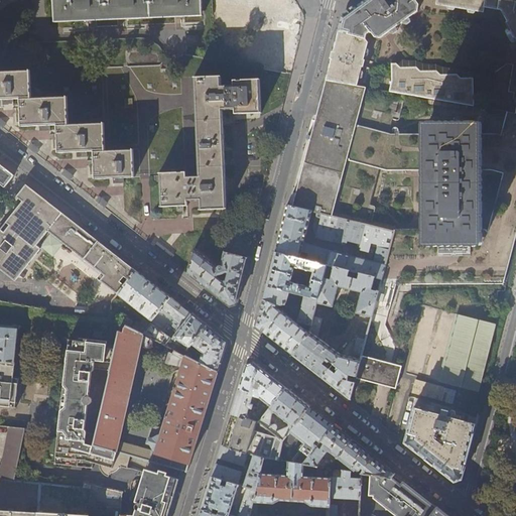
[(201,12),(200,0),(55,0),(57,18),(201,12)]
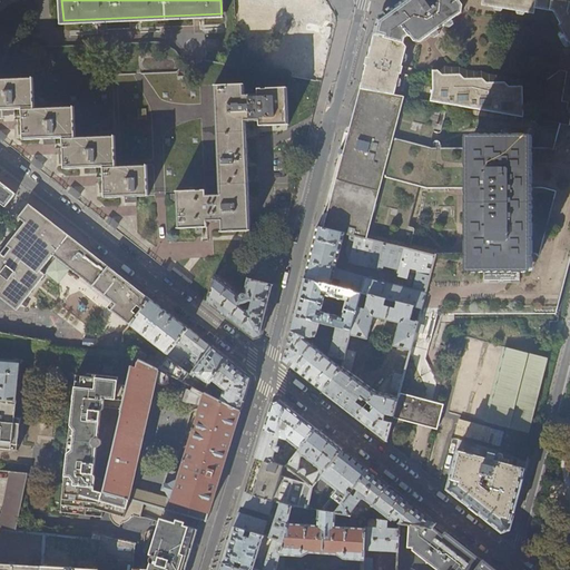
[(234,0),(233,12),(301,22),(293,72),(308,75),(310,68),(324,70),(333,19),(324,18),(325,7),(314,5),(314,0),(234,0)]
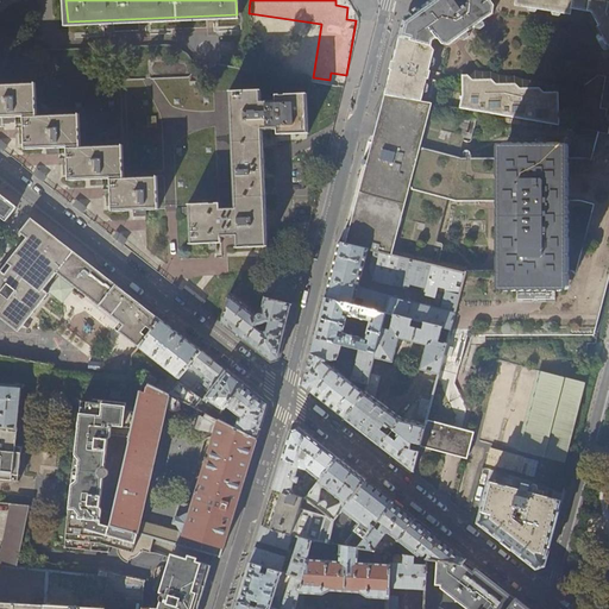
[(608,0),(432,0),(418,10),(403,20),(400,37),(384,95),(421,101),(434,51),(432,48),(433,42),(438,38),(443,45),(449,46),(494,13),(494,6),(489,0),(515,0),(515,5),(571,14),(571,8),(591,12),(598,26),(596,27),(607,48),(608,45),(608,0)]
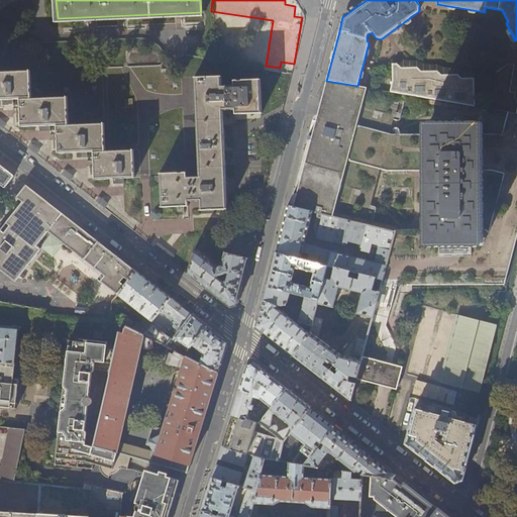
[(339,31),(342,17),(354,8),(353,6),(340,15),(336,30),(339,31)]
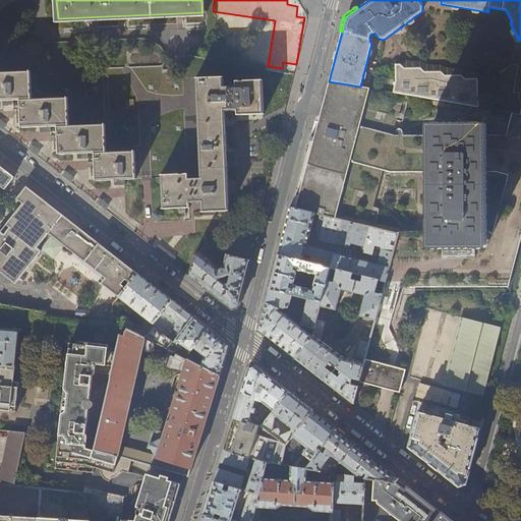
[(476,99),(475,78),(464,78),(460,74),(444,75),(439,71),(422,72),(418,68),(402,68),(398,64),(393,64),(393,80),(390,92),(402,94),(476,107),(477,102),(476,99)]
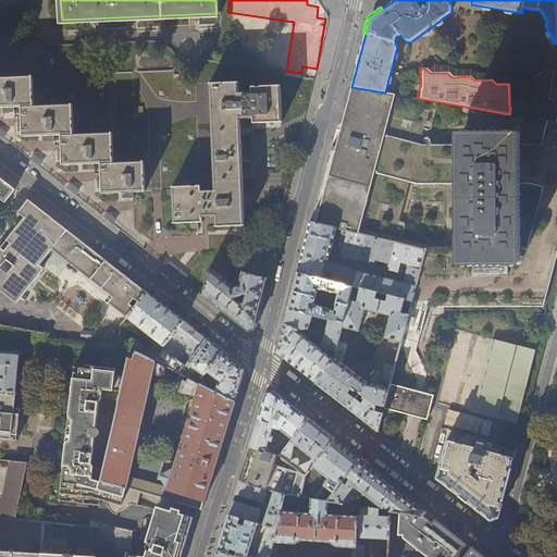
[(145,193),(144,163),(114,164),(113,133),(75,134),(74,103),(35,106),(34,75),(0,76),(0,107),(3,107),(15,107),(23,107),(24,137),(44,136),(54,136),(62,135),(63,165),(83,164),(95,164),(102,163),(103,194),(122,194),(133,193),(145,193)]
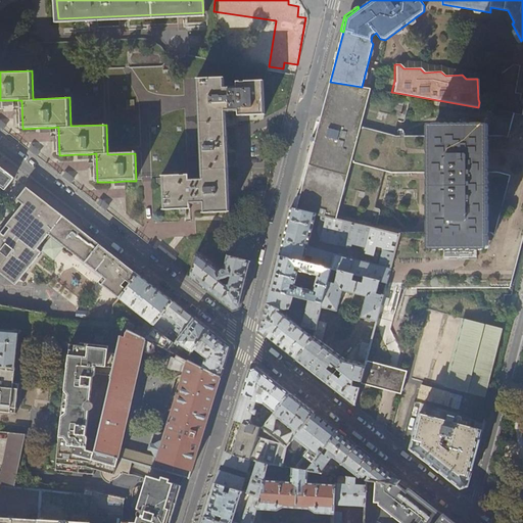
[(206,202),(206,215),(231,214),(227,109),(239,108),(239,115),(267,114),(266,81),(238,82),(238,86),(226,87),(225,78),(197,79),(202,182),(190,183),(189,176),(162,177),(163,211),(191,210),(191,202),(206,202)]
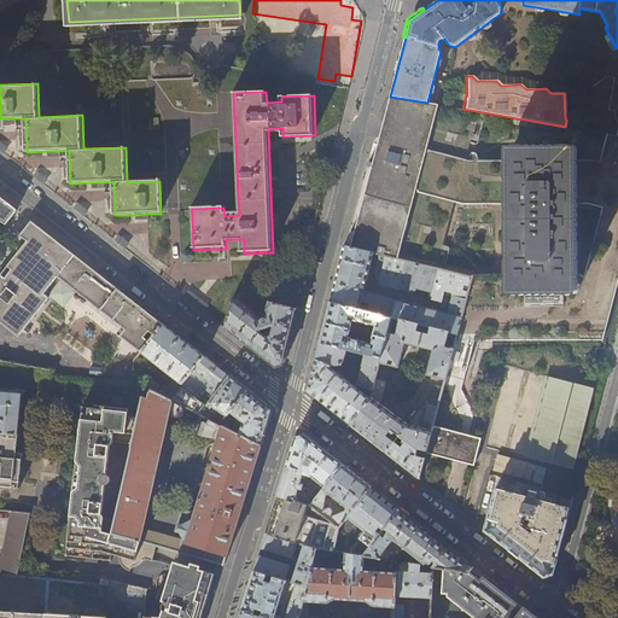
[(512,202),(512,161),(509,161),(509,159),(468,159),(465,158),(477,111),(462,109),(427,103),(390,97),(382,128),(375,152),(353,239),(350,248),(374,254),(379,255),(472,279),(458,336),(455,340),(464,340),(604,339),(605,333),(613,298),(617,287),(617,283),(617,135),(606,134),(600,161),(594,159),(575,159),(575,161),(573,161),(573,200),(575,202),(575,203),(587,204),(602,208),(584,277),(582,275),(579,275),(576,275),(573,275),(573,305),(543,305),(511,305),(511,277),(508,277),(508,275),(473,275),(437,267),(454,200),(462,203),(509,203),(509,202),(512,202)]
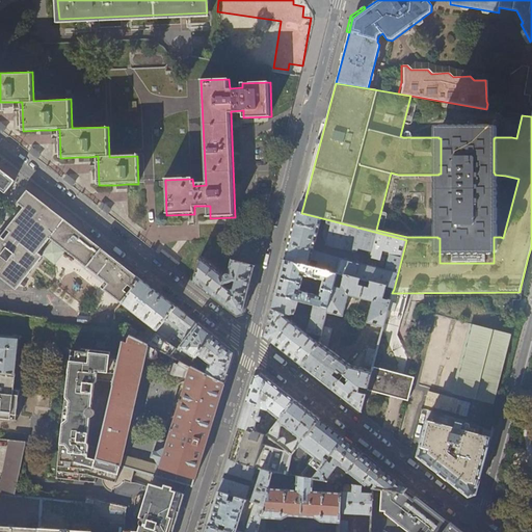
[(1,124),(0,125),(0,130),(6,135),(10,131),(1,124)]
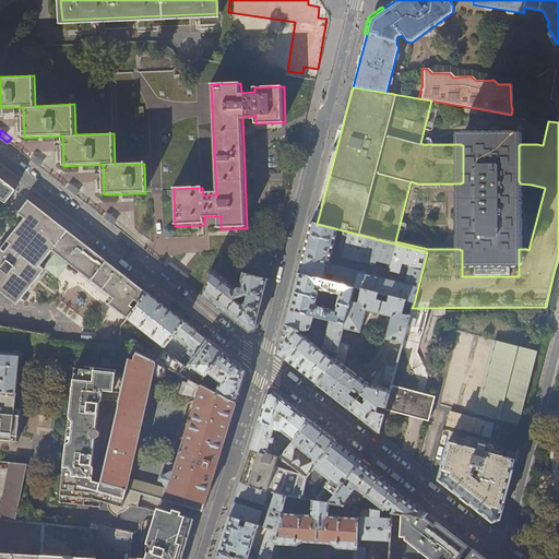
[(519,181),(519,145),(519,135),(463,135),(463,145),(463,182),(462,250),(462,276),(491,276),(519,276),(519,249),(519,181)]
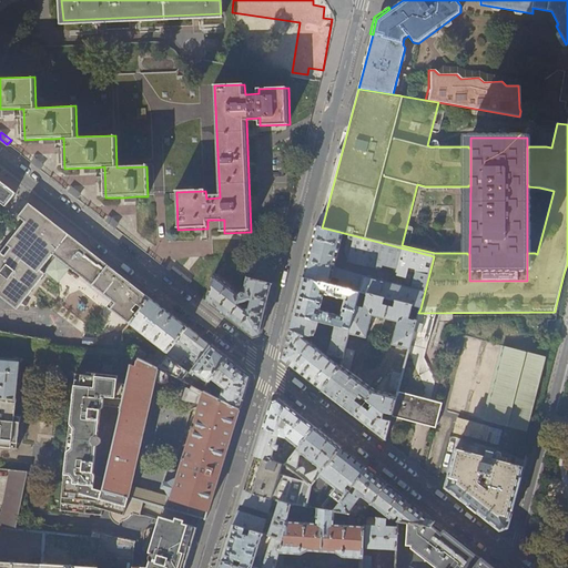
[(38,162),(34,166),(43,173),(47,169),(38,162)]
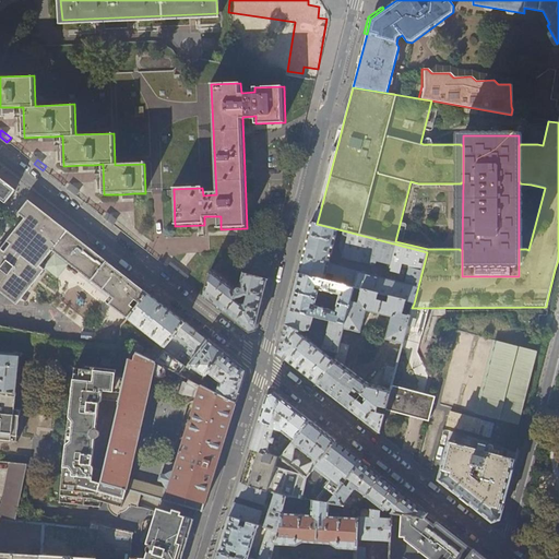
[(0,197),(1,195),(8,201),(15,190),(0,178),(0,177),(0,197)]
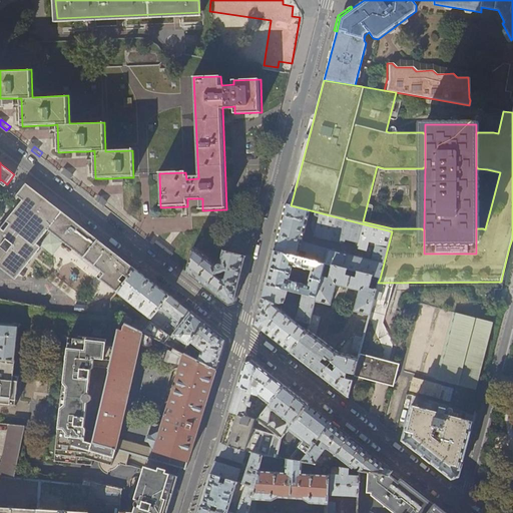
[(68,172),(65,176),(72,182),(76,178),(68,172)]
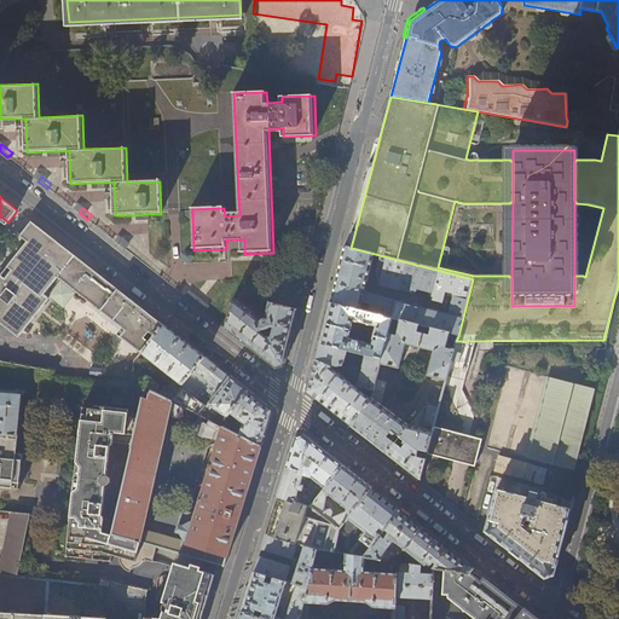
[(117,334),(142,353),(163,324),(154,317),(91,267),(53,238),(32,221),(21,235),(28,241),(0,276),(0,322),(18,336),(50,298),(45,294),(58,277),(122,327),(117,334)]
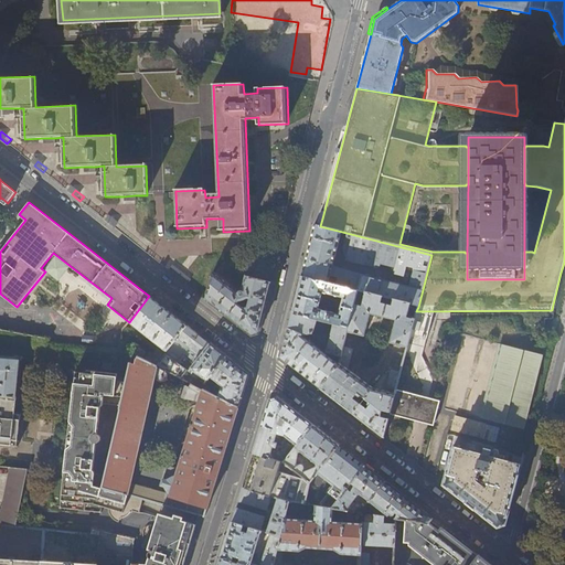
[(113,219),(109,223),(117,230),(121,225),(113,219)]
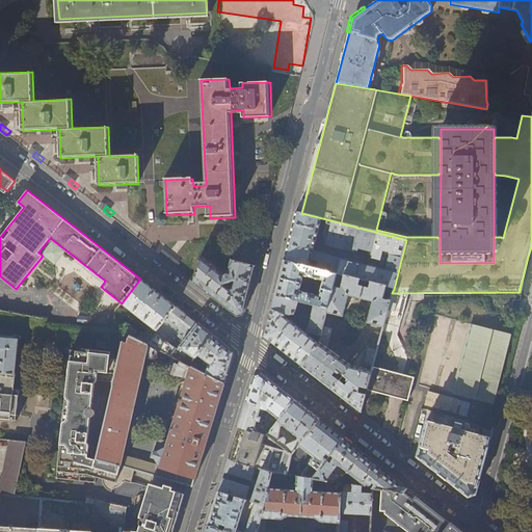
[(313,251),(322,218),(301,213),(296,211),(289,237),(284,260),(310,267),(311,261),(313,261),(319,262),(317,269),(337,274),(344,275),(387,287),(394,289),(406,240),(326,219),(323,232),(326,245),(379,259),(377,268),(313,251)]
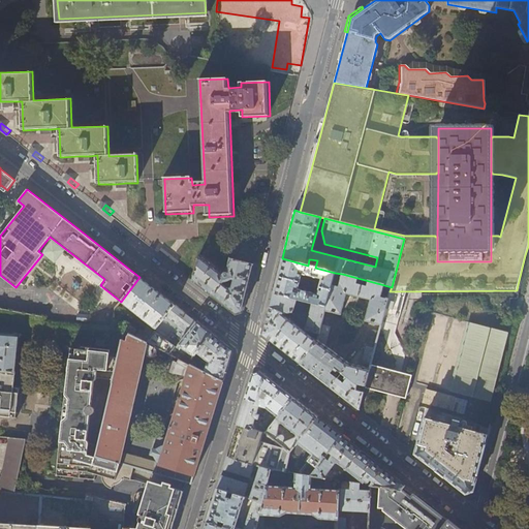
[(229,259),(226,273),(226,272),(225,272),(224,273),(223,273),(223,274),(199,255),(193,280),(198,284),(211,294),(236,313),(242,312),(246,294),(254,265),(229,259)]
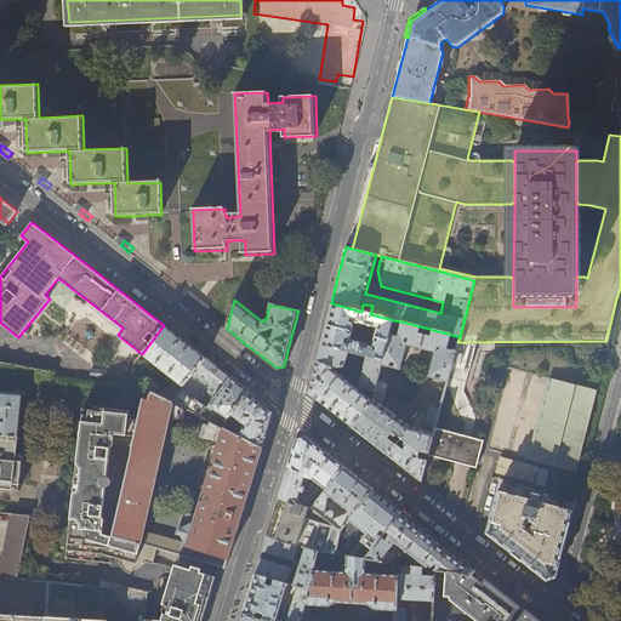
[(362,312),(331,303),(325,328),(320,345),(348,352),(368,357),(382,362),(389,335),(393,320),(370,314),(362,312)]
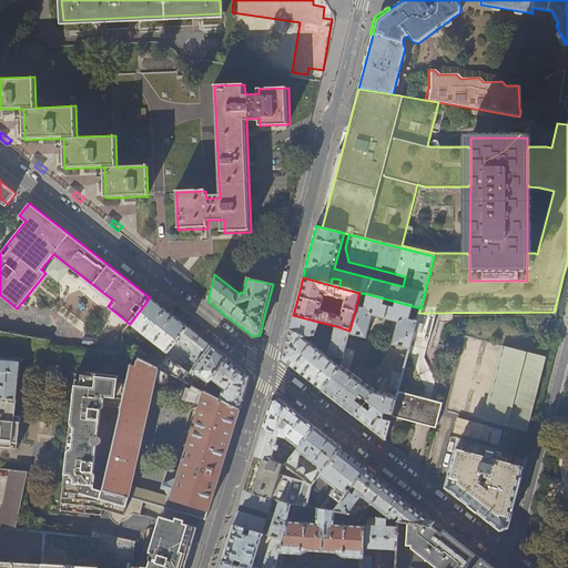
[(409,320),(413,306),(367,294),(364,308),(356,306),(350,331),(350,334),(366,338),(373,315),(398,323),(393,345),(409,350),(416,322),(409,320)]
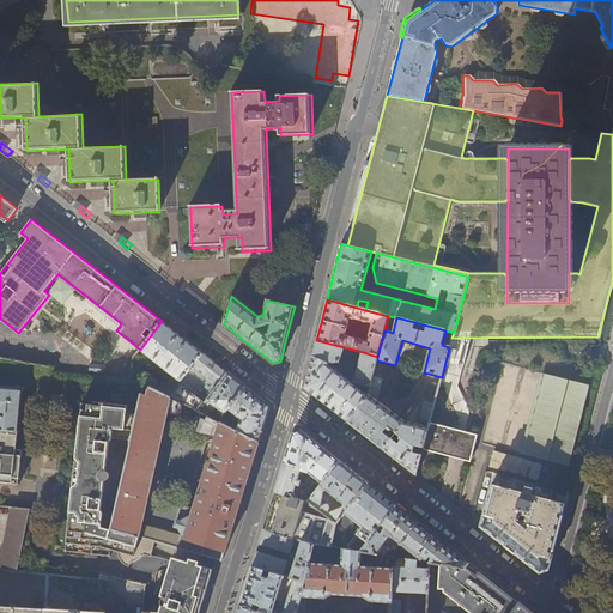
[(169,396),(202,353),(178,335),(162,321),(140,350),(175,376),(162,393),(169,396)]
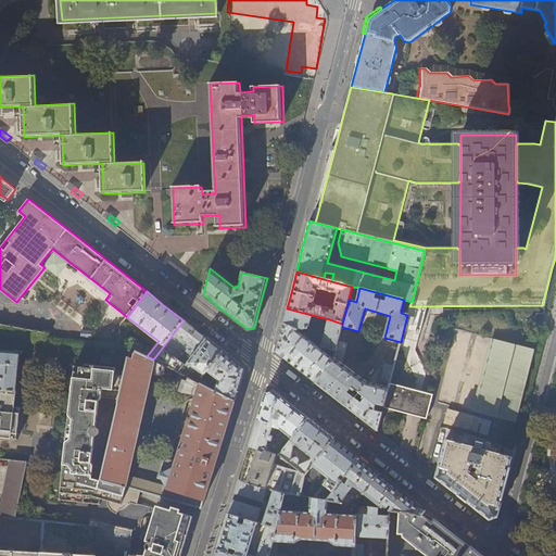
[(312,315),(287,308),(276,352),(294,366),(314,381),(333,358),(336,351),(329,350),(326,353),(308,339),(311,337),(306,333),(303,333),(302,335),(299,331),(308,329),(312,315)]
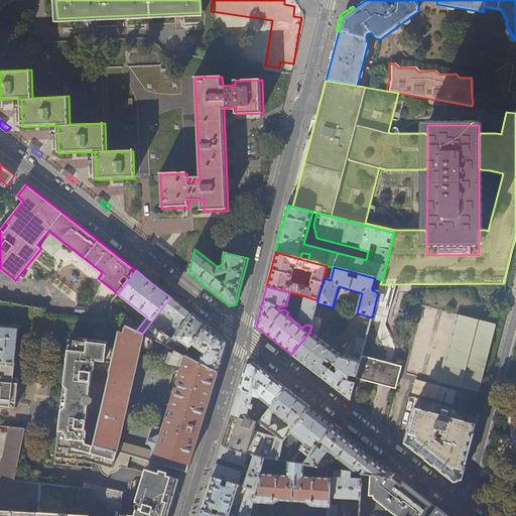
[(317,303),(317,300),(305,296),(299,319),(312,323),(313,317),(317,303)]
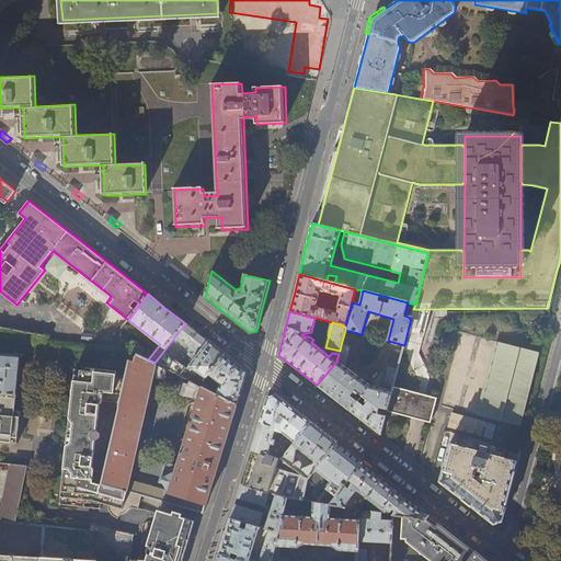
[(214,345),(185,323),(155,363),(156,364),(193,382),(195,379),(184,371),(186,368),(187,369),(190,366),(206,379),(209,374),(225,354),(214,345)]
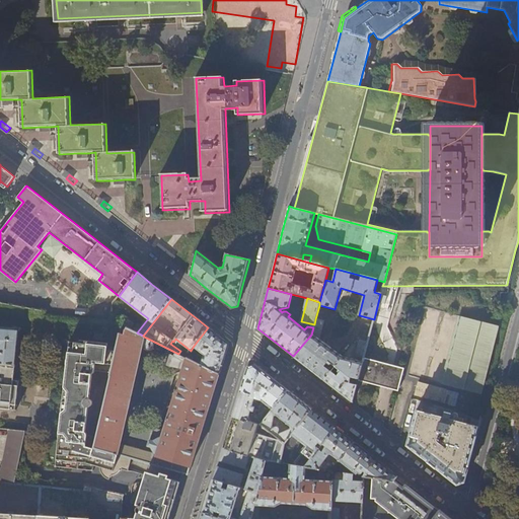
[(499,326),(459,317),(441,384),(482,394),(488,371),(495,342),(499,326)]
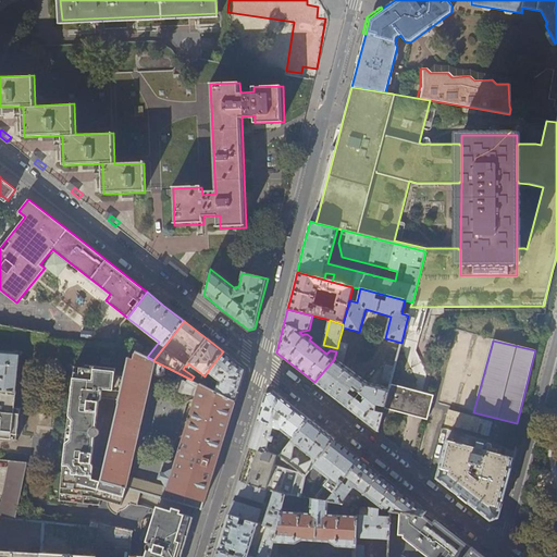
[(338,343),(337,348),(336,351),(334,359),(314,382),(327,392),(347,408),(355,398),(348,394),(351,391),(354,391),(355,390),(359,393),(367,383),(343,366),(348,345),(338,343)]
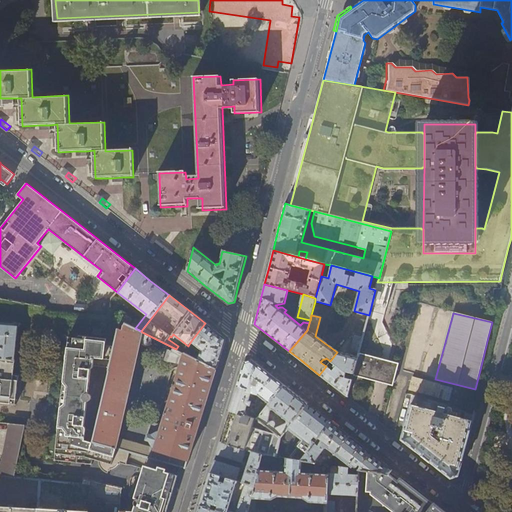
[(185,353),(182,360),(162,427),(155,425),(149,442),(153,448),(118,439),(141,339),(142,332),(141,331),(135,328),(120,321),(115,346),(110,371),(96,432),(94,443),(129,453),(185,468),(199,423),(216,369),(197,360),(185,353)]
